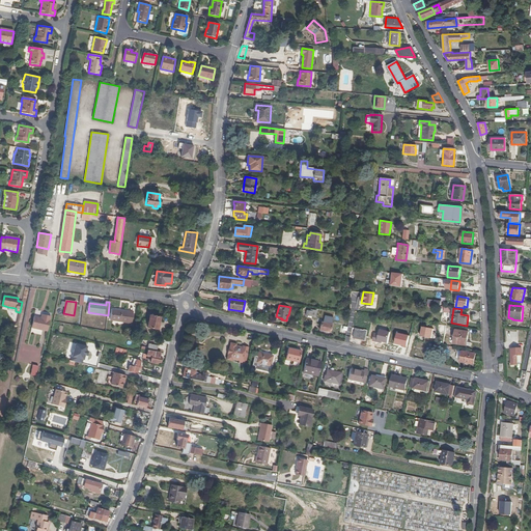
[(132,323),(133,312),(111,309),(110,320),(132,323)]
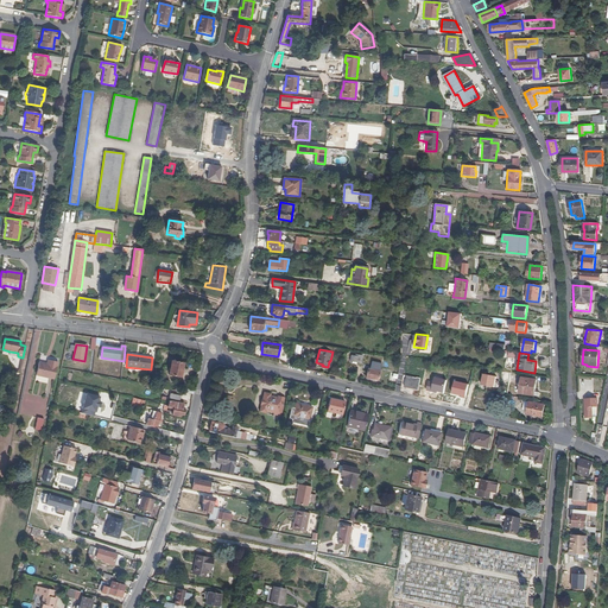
[(55,380),(58,362),(49,360),(48,365),(39,362),(36,375),(55,380)]
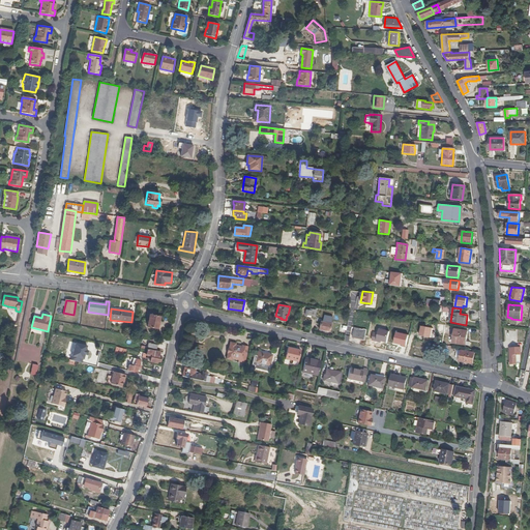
[(157,329),(159,317),(149,315),(146,326),(157,329)]
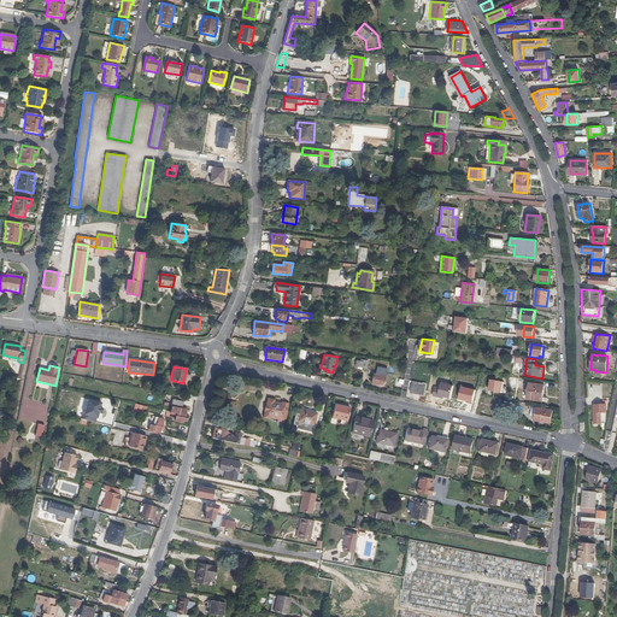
[(383,386),(387,369),(377,366),(376,375),(374,374),(371,383),(383,386)]
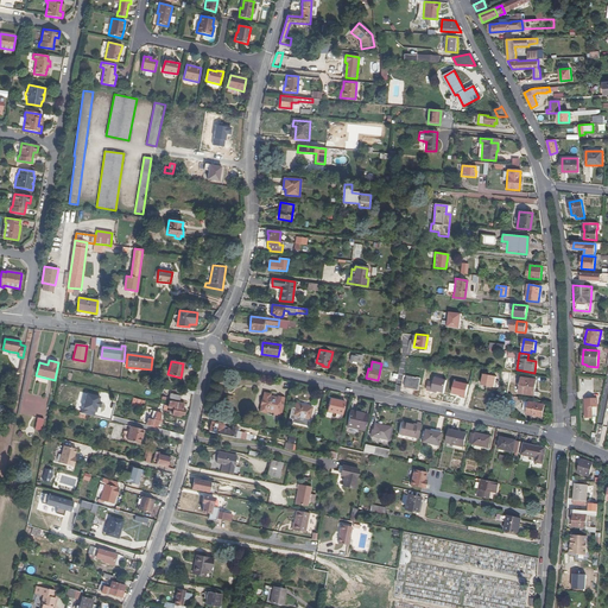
[(420,379),(407,375),(405,387),(418,390),(420,379)]
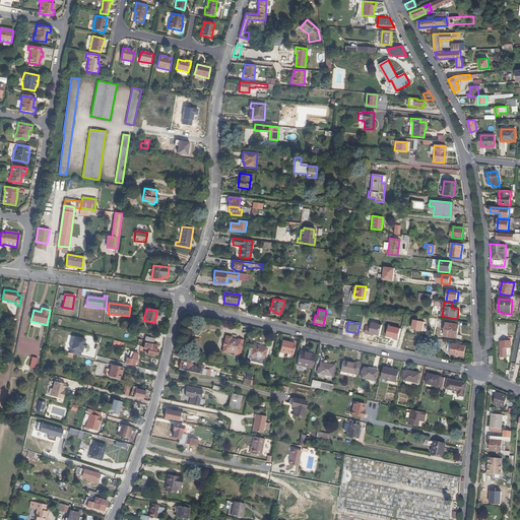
[(457,335),(459,325),(446,323),(444,337),(457,338),(457,335)]
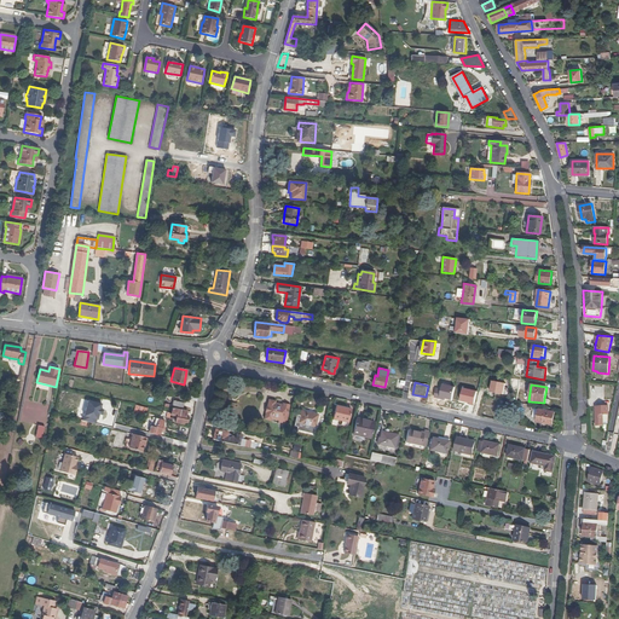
[(288,414),(289,405),(283,404),(283,405),(275,404),(275,401),(270,400),(267,406),(266,412),(265,418),(271,421),(271,418),(279,421),(279,422),(285,423),(287,420),(288,420),(289,414),(288,414)]
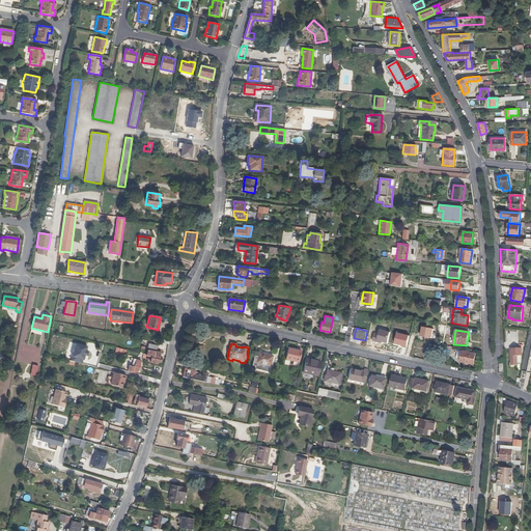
[(270,366),(274,350),(259,346),(258,351),(256,350),(254,359),(256,360),(256,363),(270,366)]
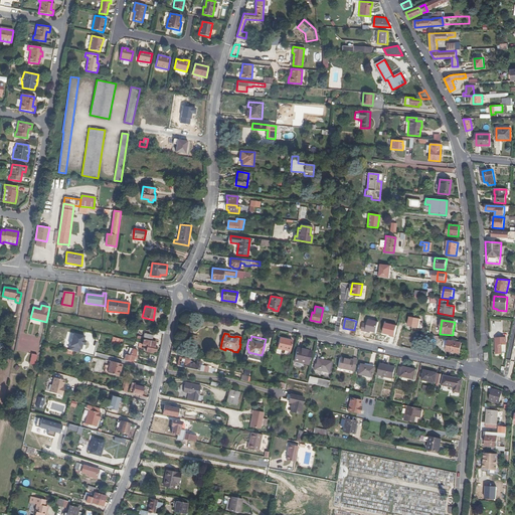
[(506,337),(495,338),(496,354),(502,354),(502,352),(502,345),(506,345),(506,337)]
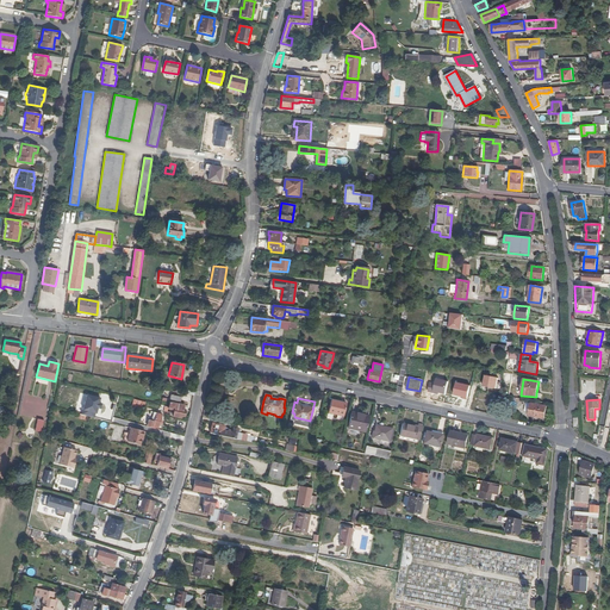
[(343,416),(346,403),(331,400),(328,412),(343,416)]
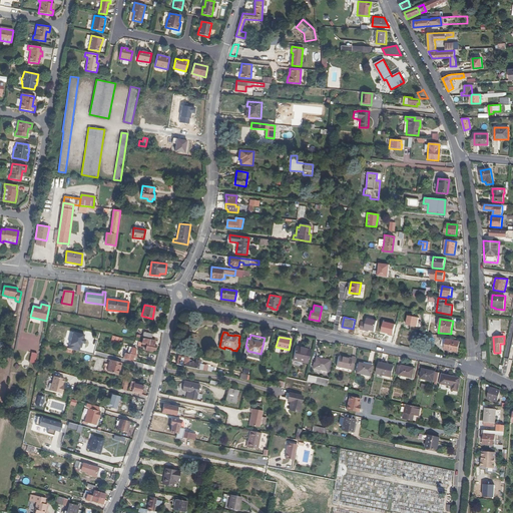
[(142,338),(141,343),(145,344),(146,344),(145,351),(152,352),(153,351),(155,351),(156,346),(154,345),(155,341),(142,338)]
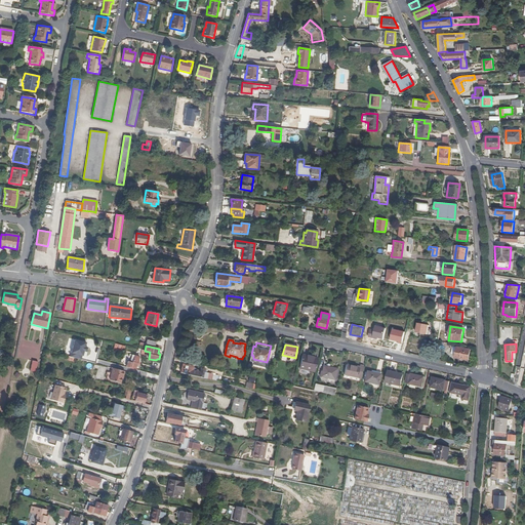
[(471,350),(457,348),(455,355),(455,358),(469,361),(471,350)]
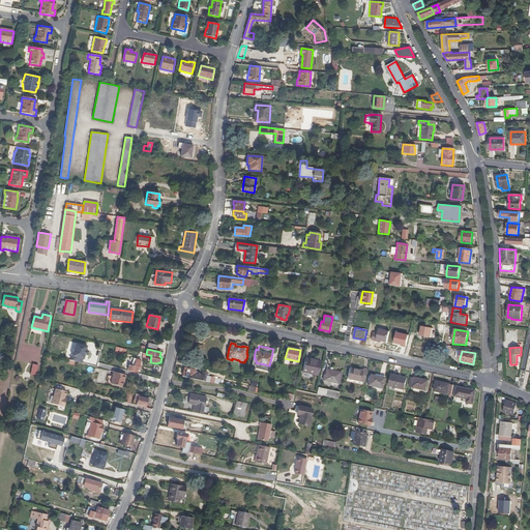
[(317,376),(321,361),(305,357),(302,372),(317,376)]
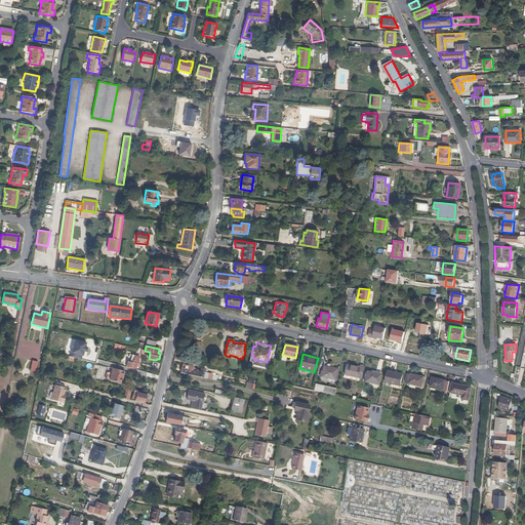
[(139,366),(140,362),(138,362),(139,357),(130,355),(126,367),(135,369),(137,365),(139,366)]
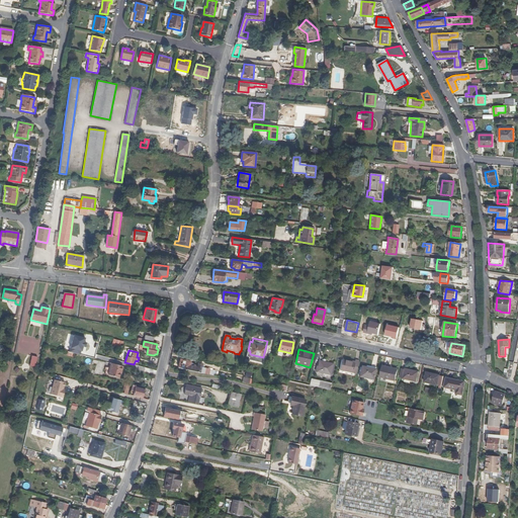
[(35,367),(37,357),(31,355),(29,365),(35,367)]
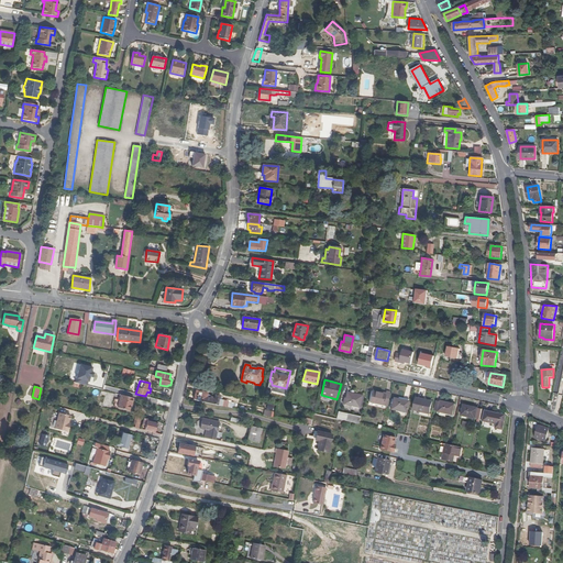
[(207,397),(207,393),(196,390),(194,399),(218,405),(219,399),(220,396),(216,395),(214,399),(207,397)]
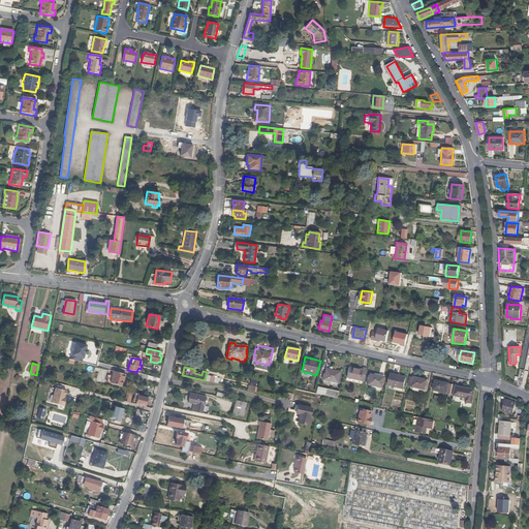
[(364,381),(367,369),(363,368),(363,369),(356,368),(356,369),(349,367),(346,377),(364,381)]
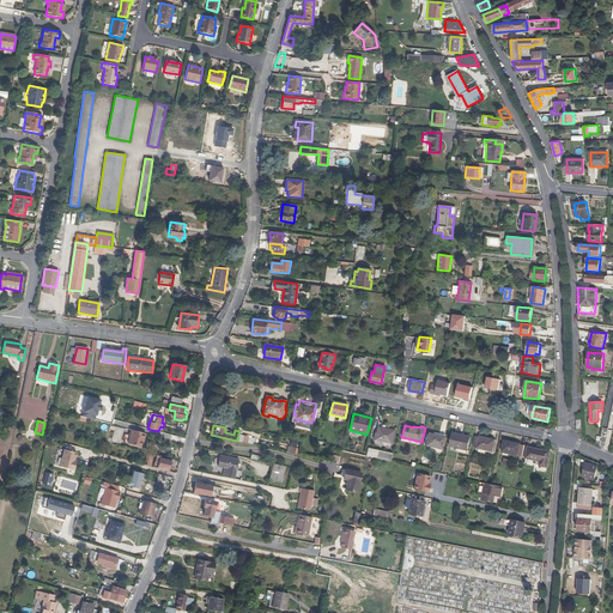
[(394,444),(396,431),(377,428),(376,434),(375,439),(394,444)]
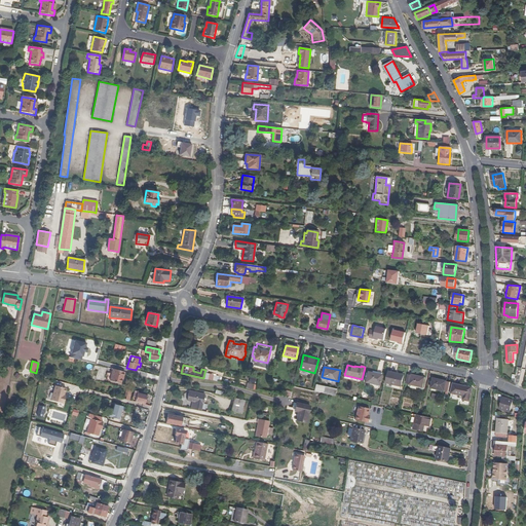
[(121,384),(123,377),(124,377),(125,372),(113,369),(112,374),(110,374),(109,373),(107,380),(121,384)]
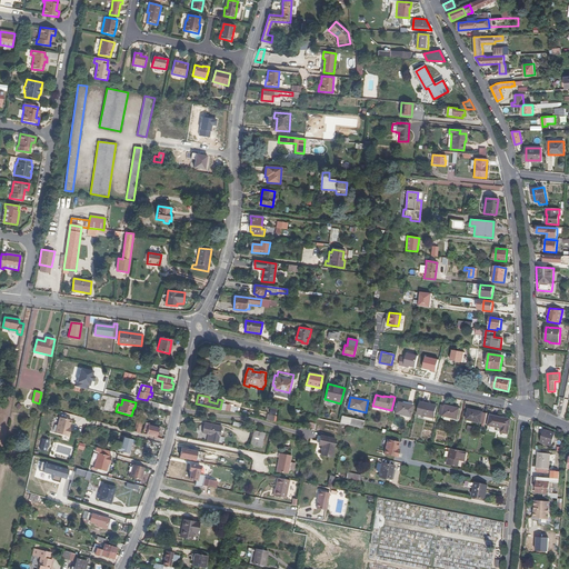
[(293,412),(296,405),(287,402),(286,410),(293,412)]
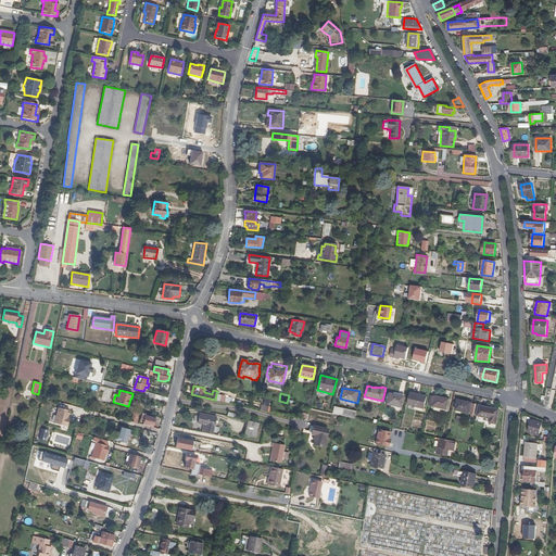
[(401,407),(403,396),(389,393),(386,404),(401,407)]
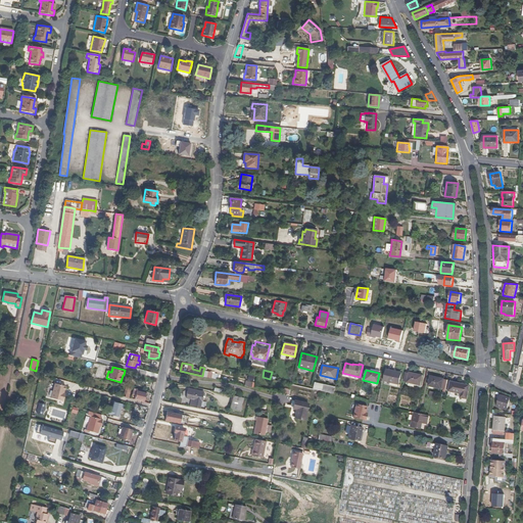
[(399,384),(401,375),(393,373),(394,372),(386,370),(384,381),(399,384)]
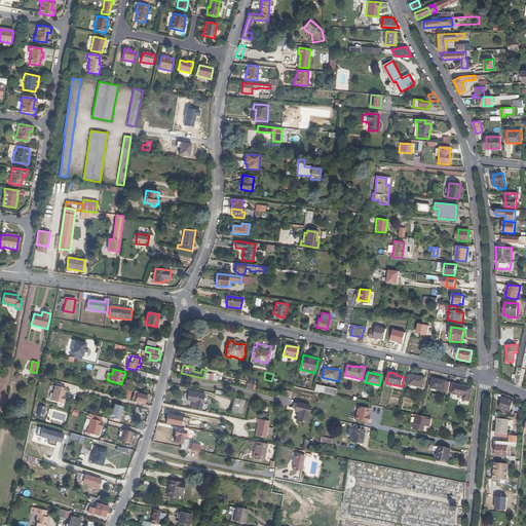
[(410,384),(422,387),(424,378),(412,375),(412,376),(410,384)]
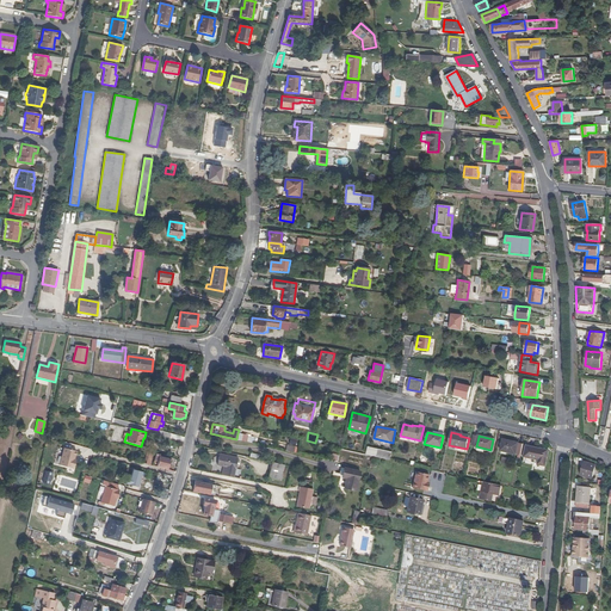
[(520,456),(523,444),(518,443),(504,439),(500,451),(520,456)]
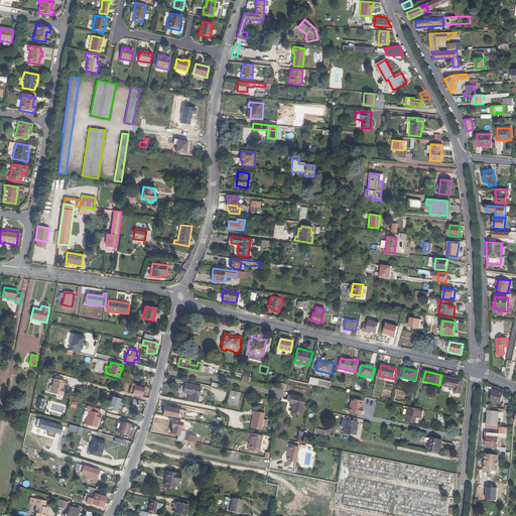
[(277,383),(278,377),(266,374),(265,380),(277,383)]
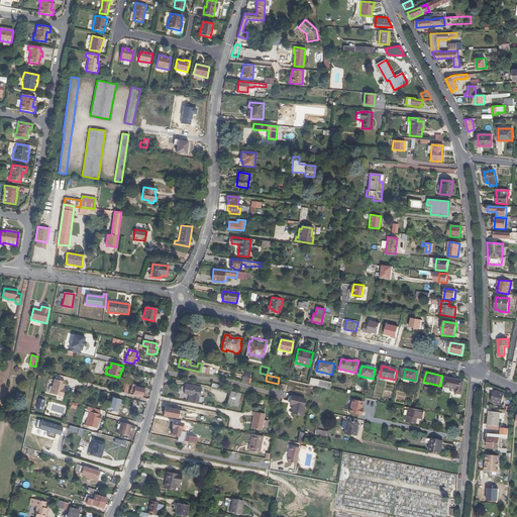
[(65,382),(49,378),(45,392),(63,396),(65,388),(64,388),(65,382)]
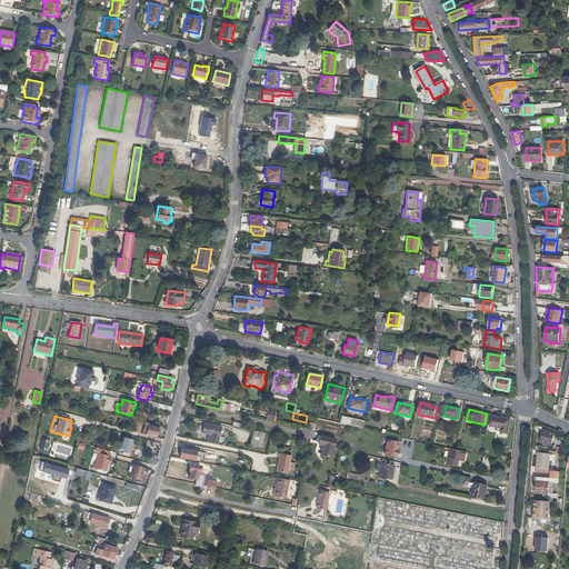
[(365,421),(341,416),(340,423),(362,429),(365,421)]
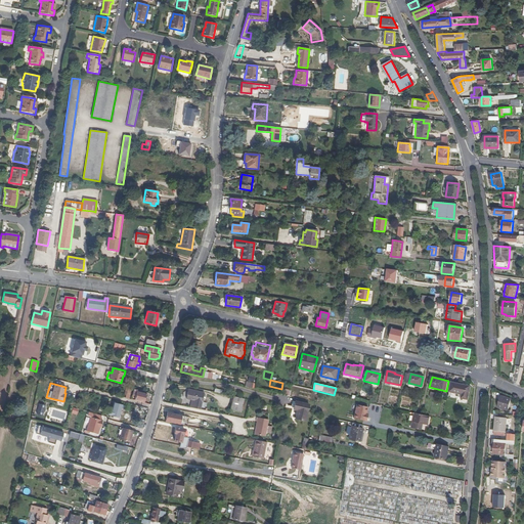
[(468,399),(470,387),(451,383),(449,392),(463,394),(462,398),(468,399)]
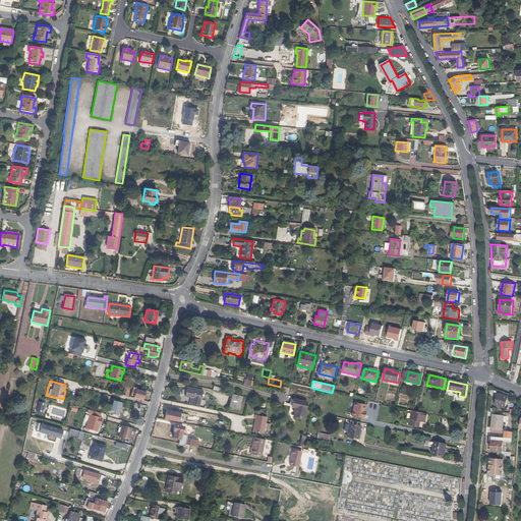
[(201,396),(203,391),(187,388),(185,396),(190,397),(194,398),(192,406),(199,407),(201,396)]
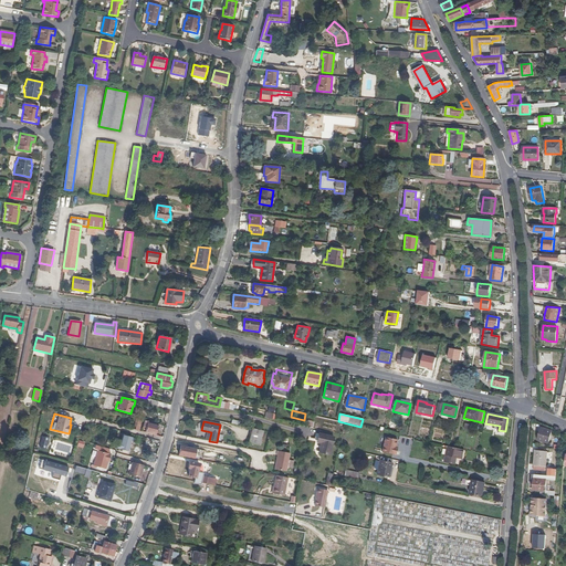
[(156,435),(158,426),(148,423),(146,432),(156,435)]
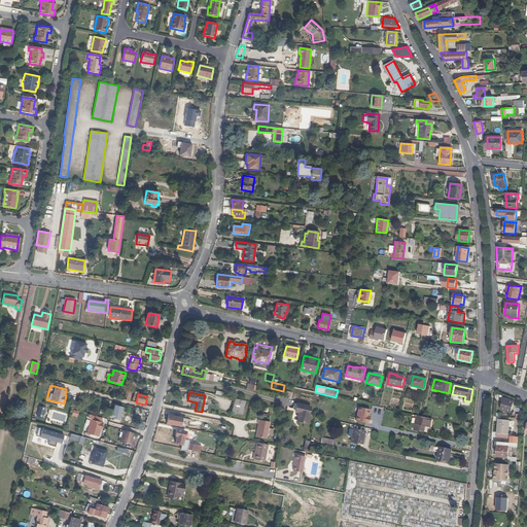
[(243,415),(246,401),(235,398),(232,412),(243,415)]
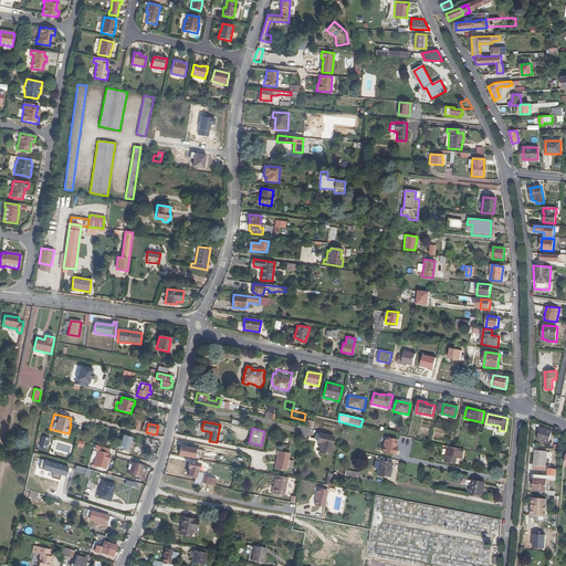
[(553,431),(542,428),(537,441),(548,443),(553,431)]
